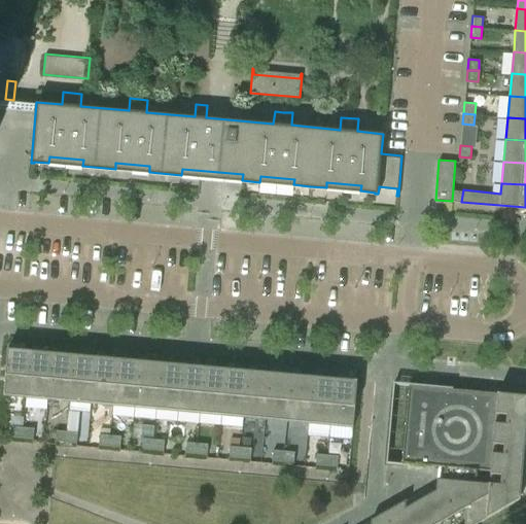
[(461,202),(463,189),(453,188),(452,201),(461,202)]
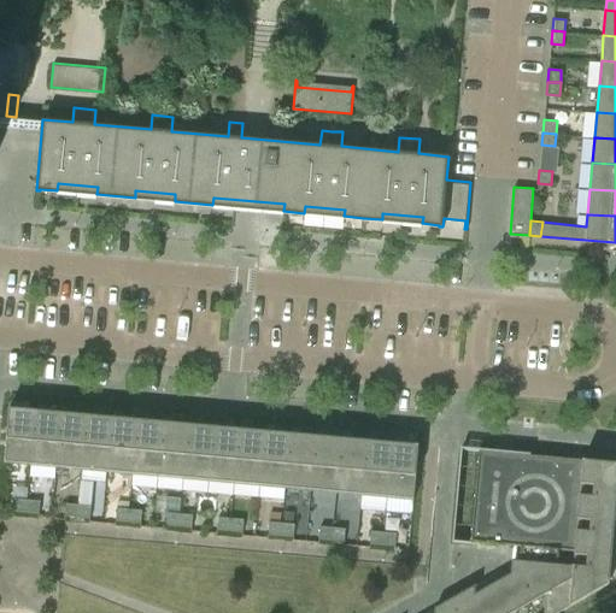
[(10,406),(5,460),(31,463),(36,408),(21,407),(11,406),(10,406)]
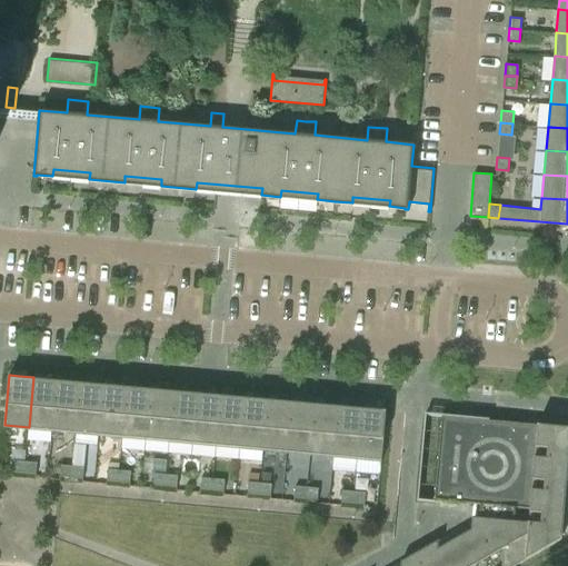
[(33,377),(29,427),(52,429),(57,379),(42,378),(33,377)]
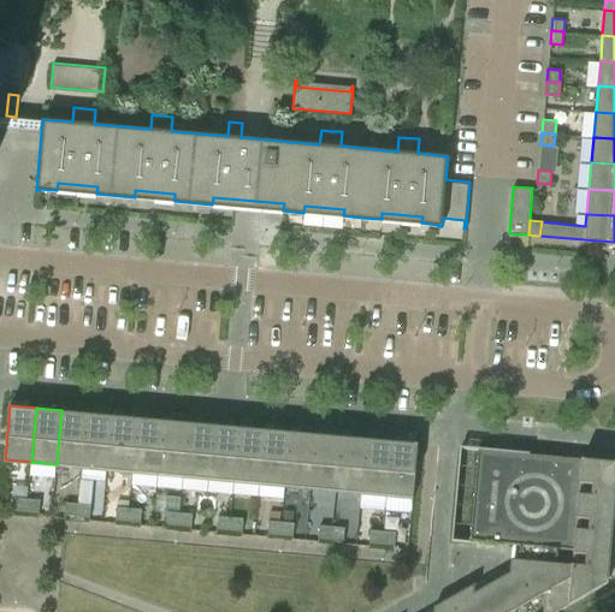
[(61,410),(57,464),(82,467),(87,413),(71,411),(61,410)]
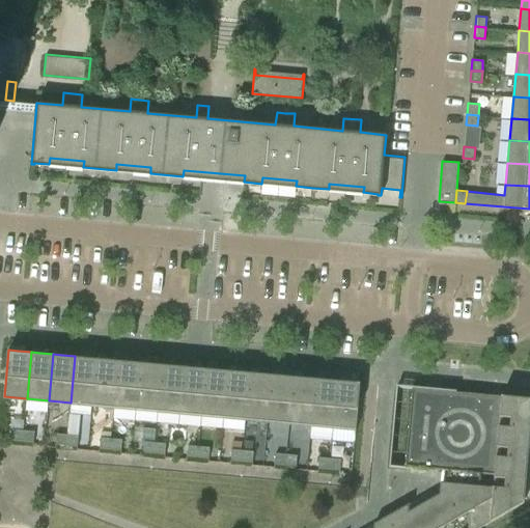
[(71,403),(68,433),(79,434),(81,413),(90,413),(91,405),(92,405),(96,358),(83,357),(76,356),(75,356),(71,403)]
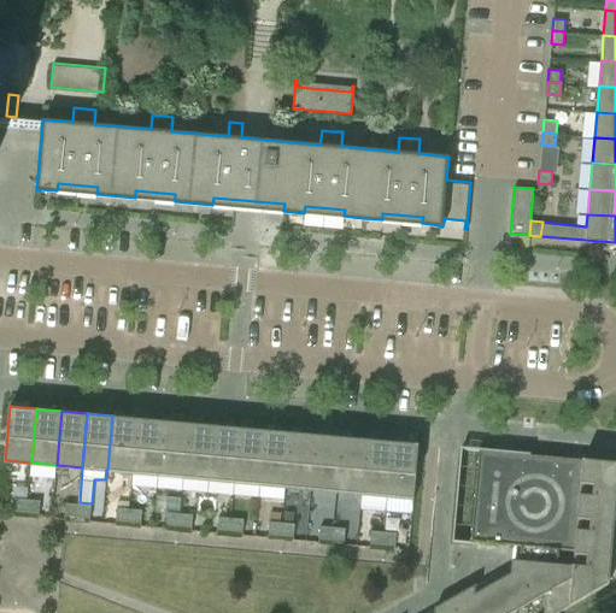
[(112,416),(107,470),(133,472),(138,418),(122,417),(113,416),(112,416)]
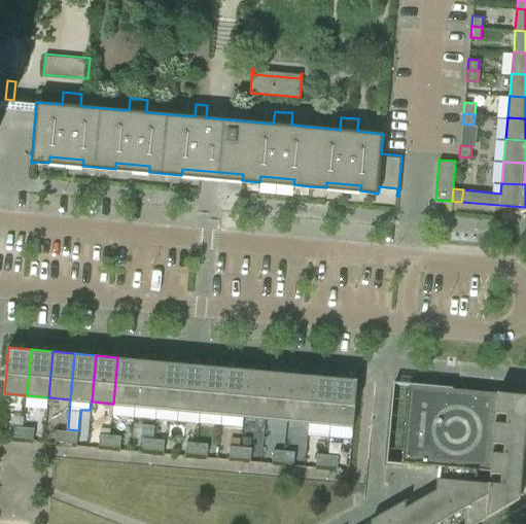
[(117,357),(113,404),(135,406),(139,359),(126,358),(118,357),(117,357)]
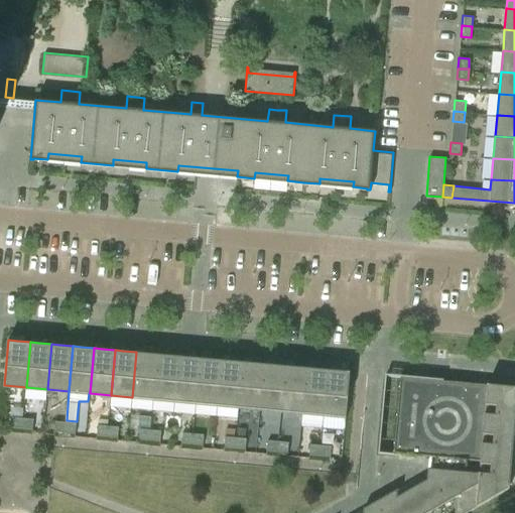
[(136,352),(132,397),(153,399),(158,354),(145,353),(137,352),(136,352)]
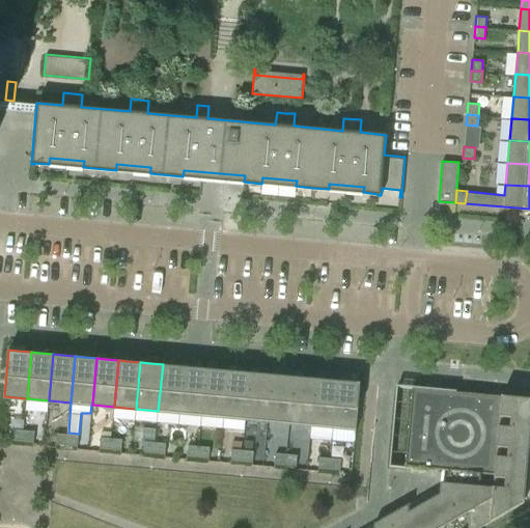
[(163,364),(158,411),(180,413),(185,366),(171,364),(163,364)]
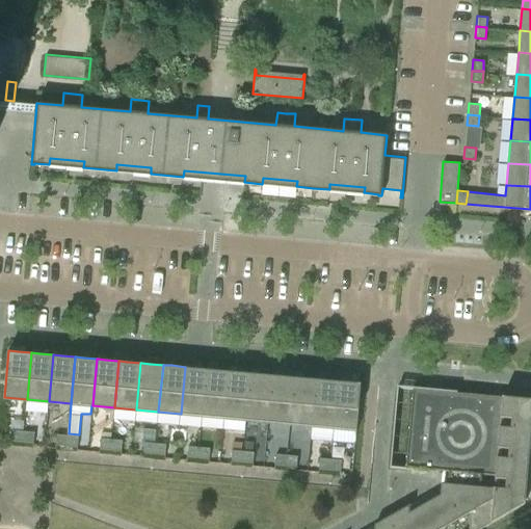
[(185,367),(181,414),(203,416),(207,368),(193,367),(185,367)]
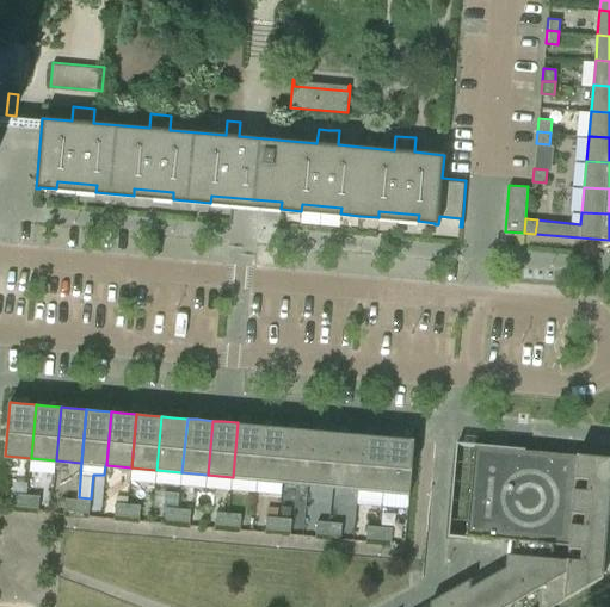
[(238,422),(233,477),(258,479),(263,425),(247,423),(238,423),(238,422)]
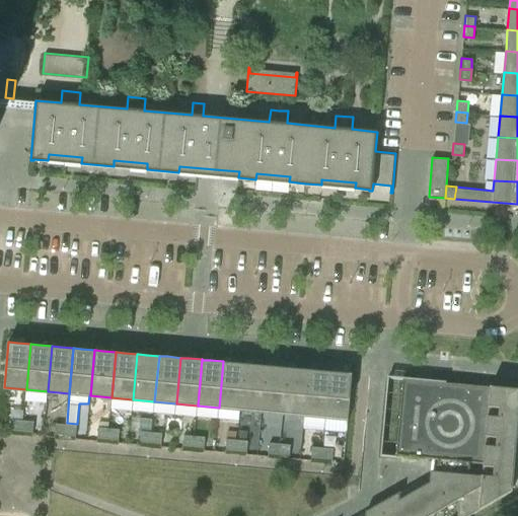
[(223,361),(219,408),(240,409),(244,363),(231,362),(223,361)]
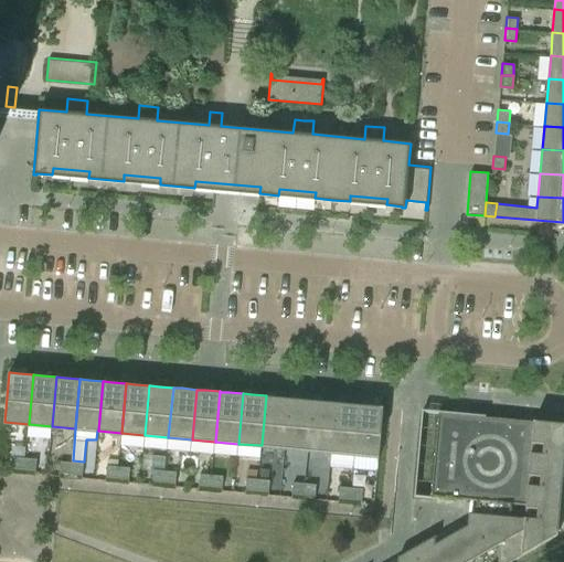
[(266,395),(262,445),(285,447),(289,398),(275,396),(266,395)]
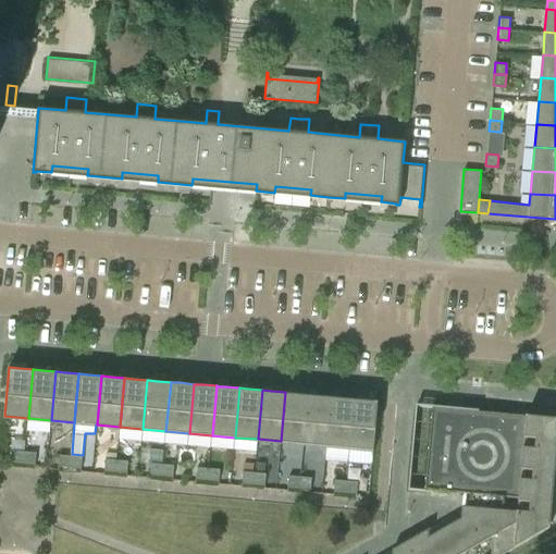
[(285,392),(281,441),(304,443),(308,394),(294,393),(285,392)]
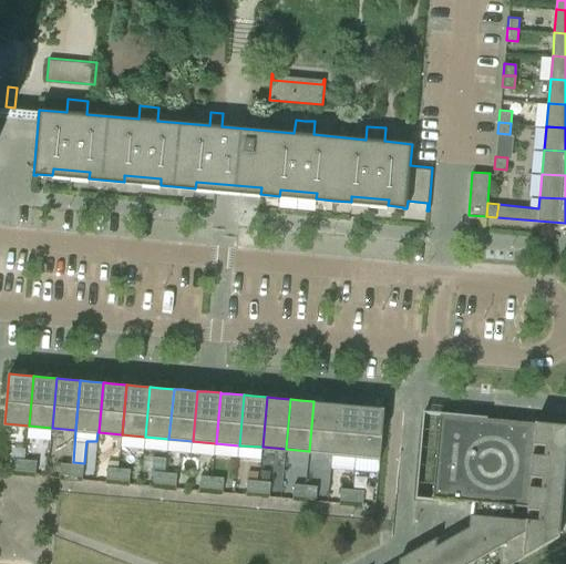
[(314,401),(309,451),(332,453),(337,403),(322,402),(315,401),(314,401)]
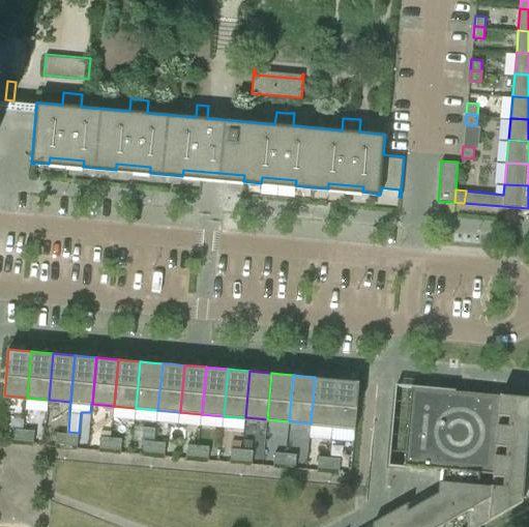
[(311,423),(310,436),(331,438),(336,379),(324,378),(316,377),(315,377),(311,423)]
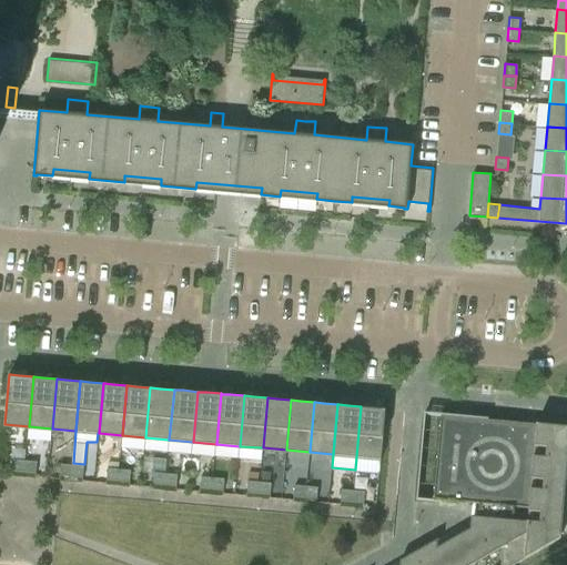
[(361,406),(355,470),(380,472),(385,409),(371,407),(362,406),(361,406)]
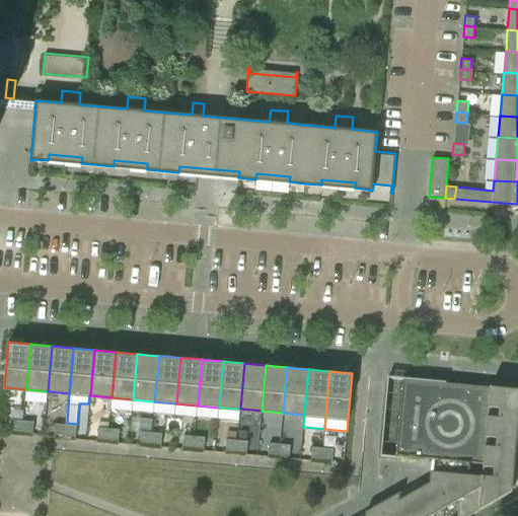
[(485,462),(486,447),(489,417),(491,386),(402,378),(395,454),(438,458),(485,462)]
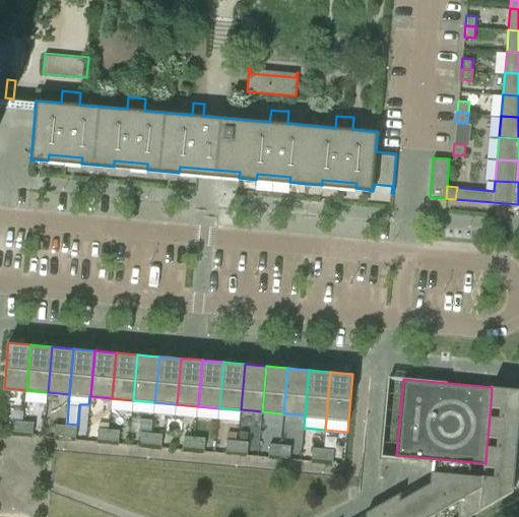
[(518,389),(492,387),(490,417),(518,421),(518,389)]
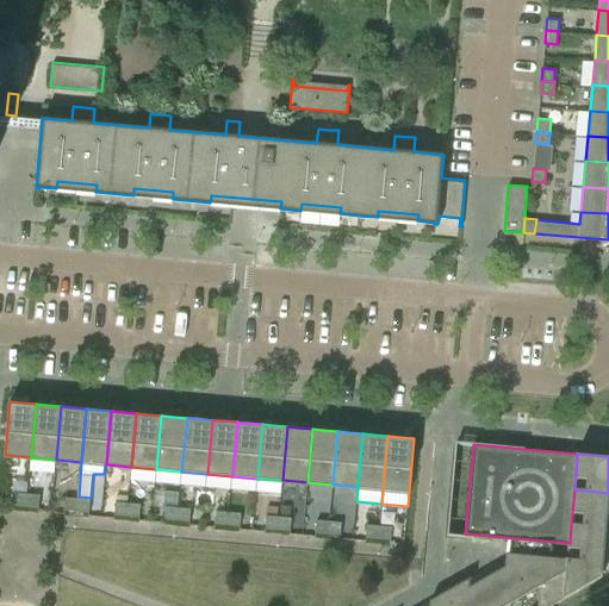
[(165,487),(163,501),(178,503),(179,488),(165,487)]
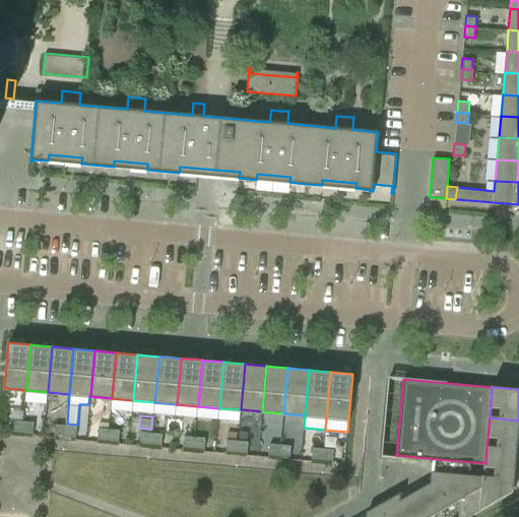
[(516,451),(518,431),(518,421),(490,417),(487,448),(516,451)]
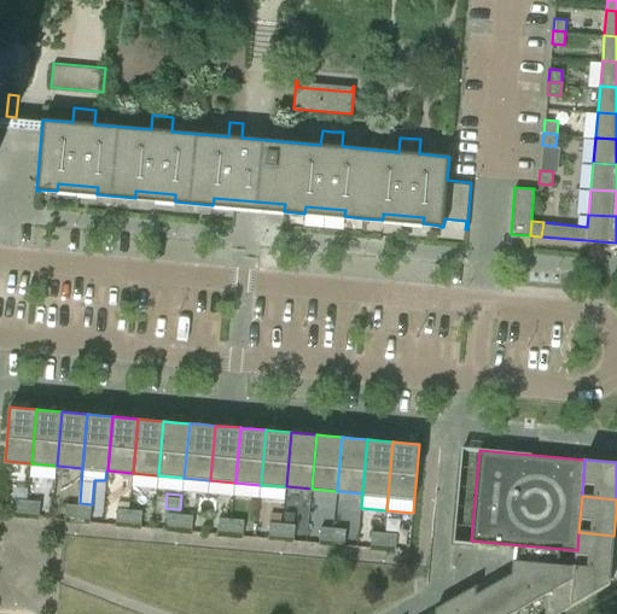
[(28,512),(29,500),(15,498),(13,510),(28,512)]
